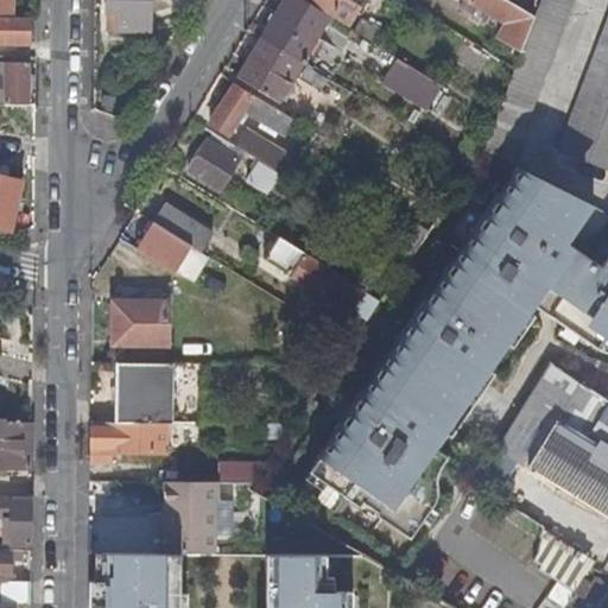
[(146,30),(145,0),(102,0),(103,12),(111,12),(111,30),(146,30)]
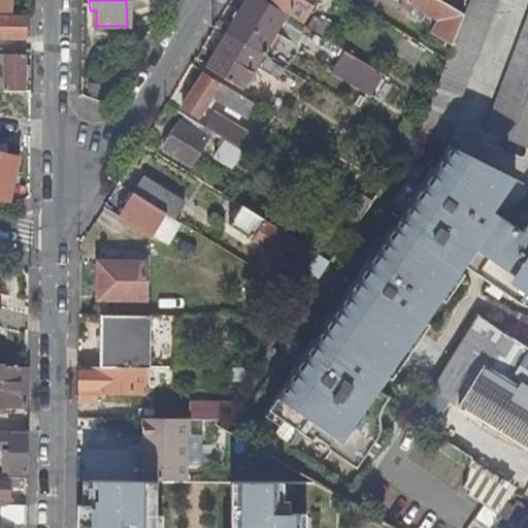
[(244,0),(225,33),(259,53),(282,15),(257,0),(244,0)]
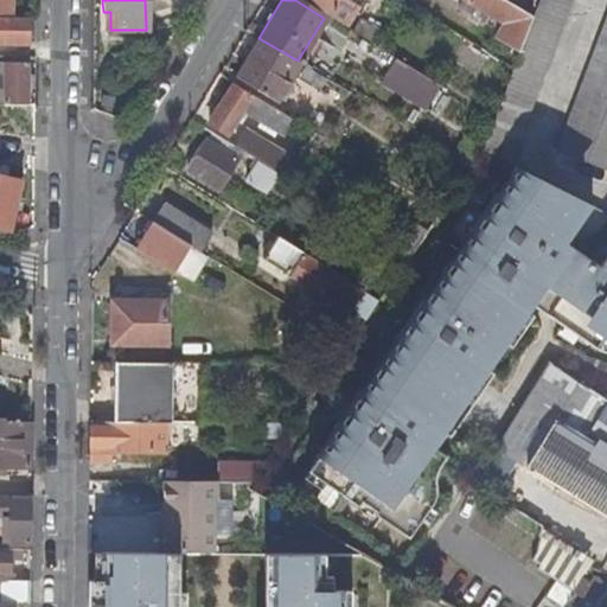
[(358,0),(302,0),(344,25),(358,0)]
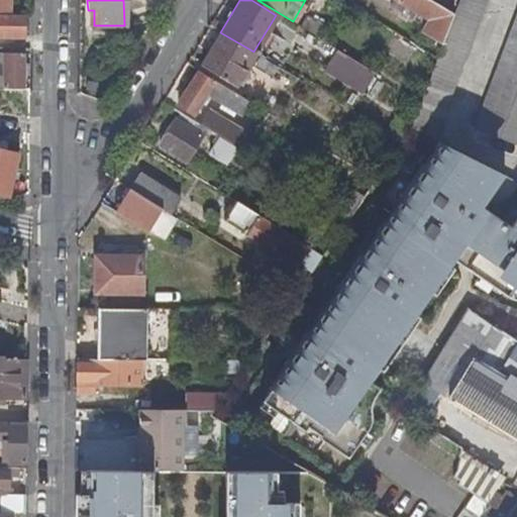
[(420,31),(441,44),(451,15),(427,0),(397,0),(402,3),(398,8),(419,22),(423,16),(427,20),(420,31)]
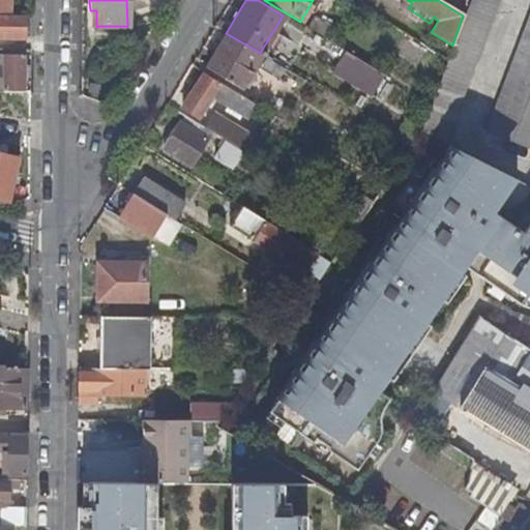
[(421,127),(445,140),(461,98),(497,0),(468,0),(463,16),(452,46),(447,59),(431,102),(421,127)]
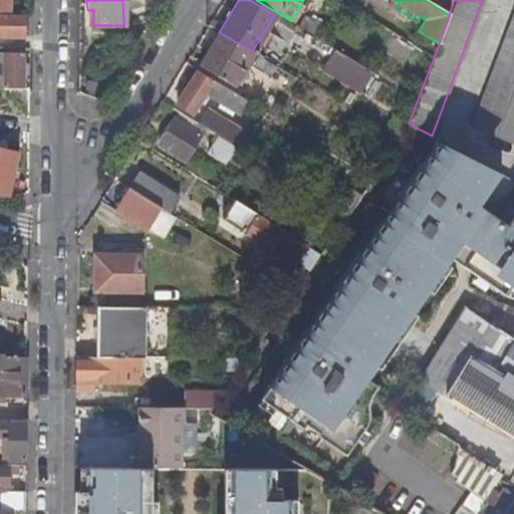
[(0,11),(0,35),(22,36),(22,12),(8,12),(0,11)]
